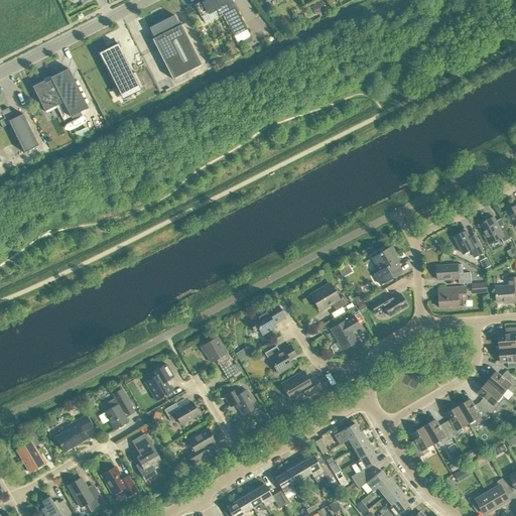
[(247,30),(236,8),(231,0),(217,0),(216,1),(215,0),(204,0),(194,5),(201,18),(215,11),(218,17),(222,15),(233,37),(247,30)]
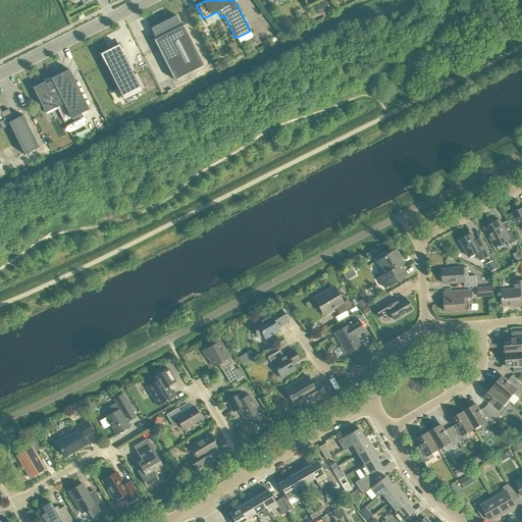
[(330,10),(325,1),(314,6),(319,16),(330,10)]
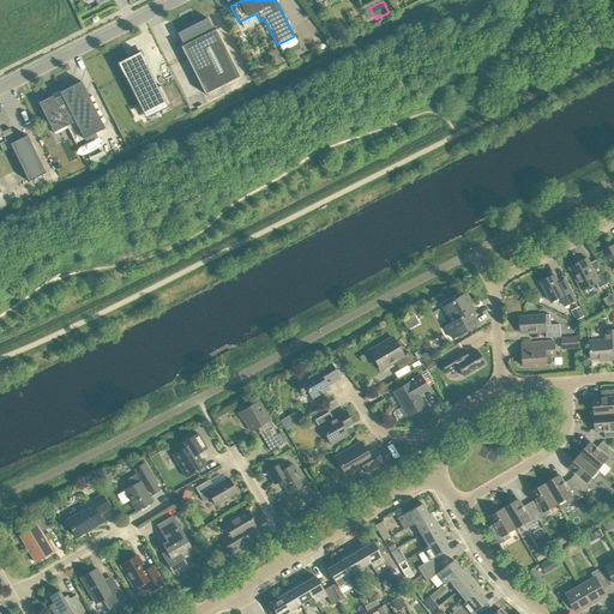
[(206,18),(176,34),(182,46),(180,47),(180,48),(181,48),(204,95),(239,77),(215,30),(216,30),(216,29),(212,30),(206,18)]
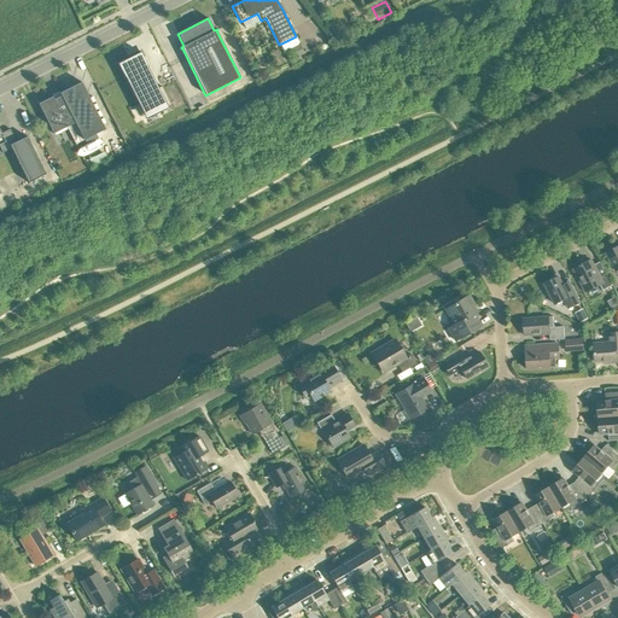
[(304,54),(299,45),(289,50),(293,59),(304,54)]
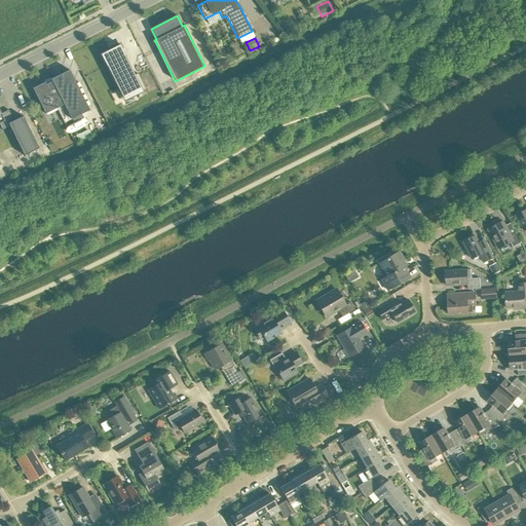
[(119,45),(100,54),(123,101),(143,91),(119,45)]
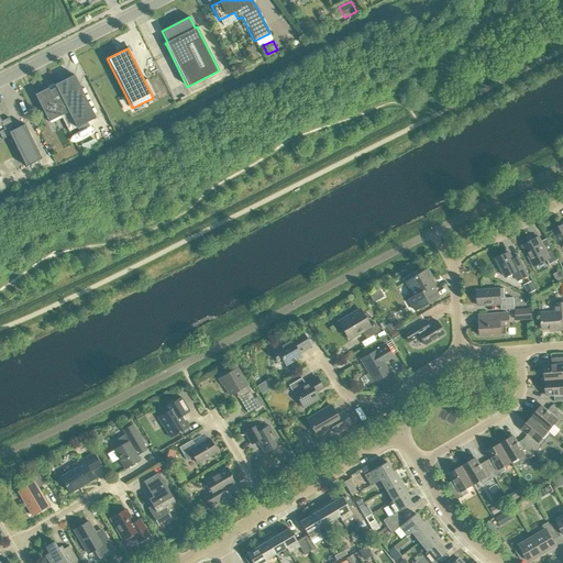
[(47,88),(34,95),(46,118),(58,112),(63,121),(70,118),(76,129),(96,119),(74,75),(66,79),(65,78),(61,79),(62,81),(54,85),(59,95),(53,98),(47,88)]
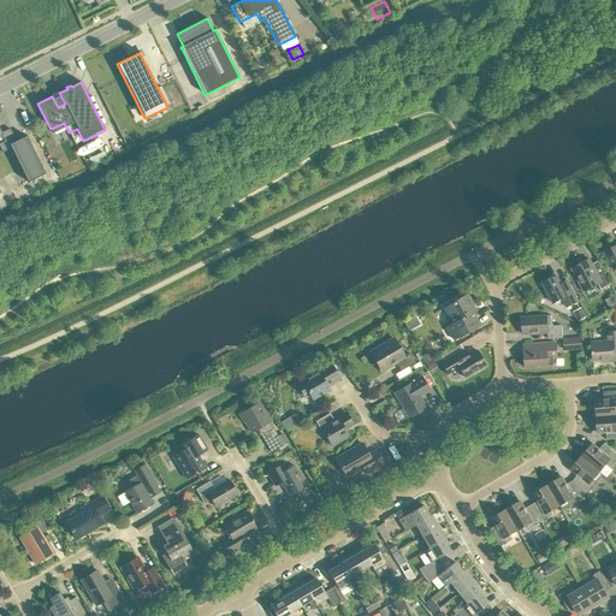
[(0,131),(0,147),(3,153),(11,148),(28,183),(46,175),(27,136),(16,142),(10,129),(1,134),(0,131)]
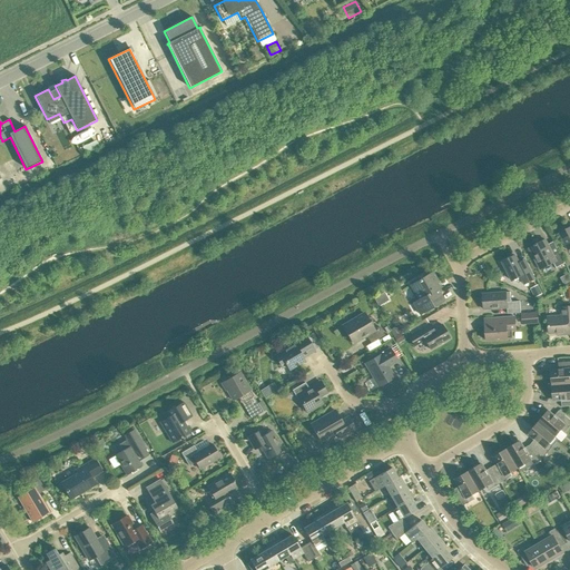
[(569,227),(559,233),(568,251),(569,249),(569,227)]
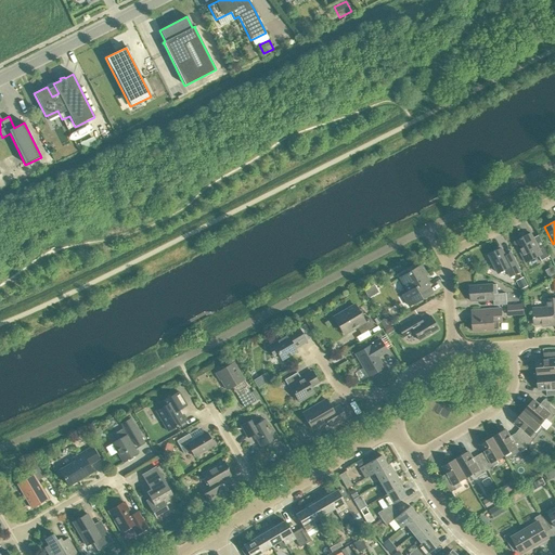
[(515,242),(526,262),(539,256),(541,261),(545,259),(550,257),(544,245),(538,248),(531,234),(515,242)]
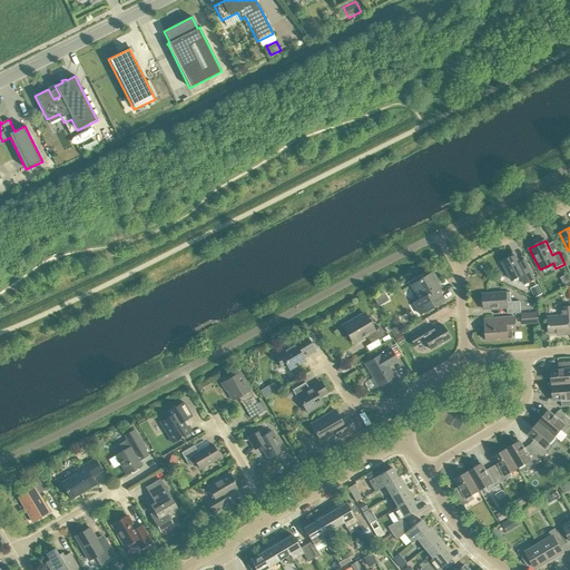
[(502,263),(511,281),(520,276),(524,285),(534,279),(524,261),(519,263),(516,256),(502,263)]
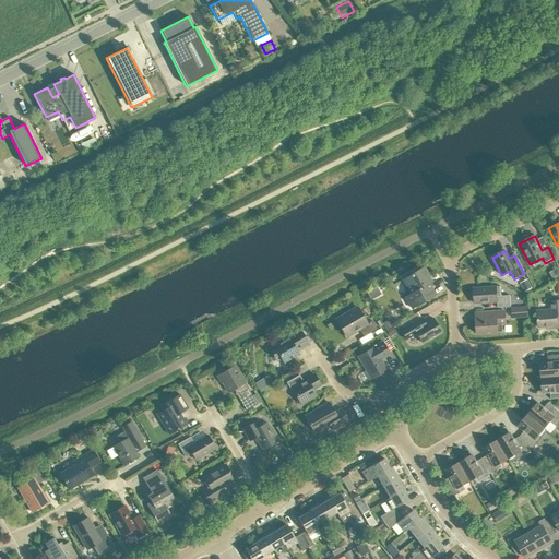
[(428,284),(432,282),(424,268),(402,280),(409,294),(404,297),(412,309),(435,295),(428,284)]
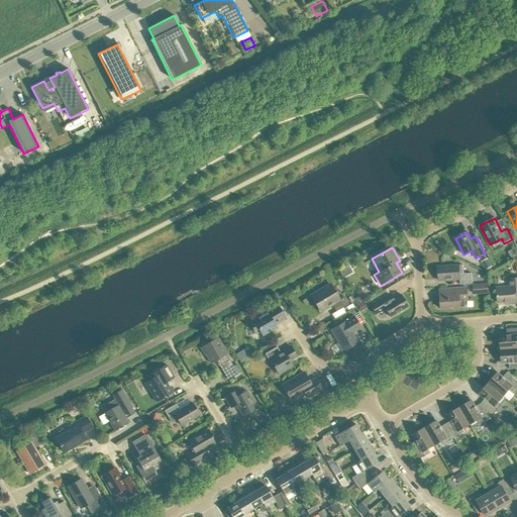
[(481,263),(485,271),(492,267),(488,259),(481,263)]
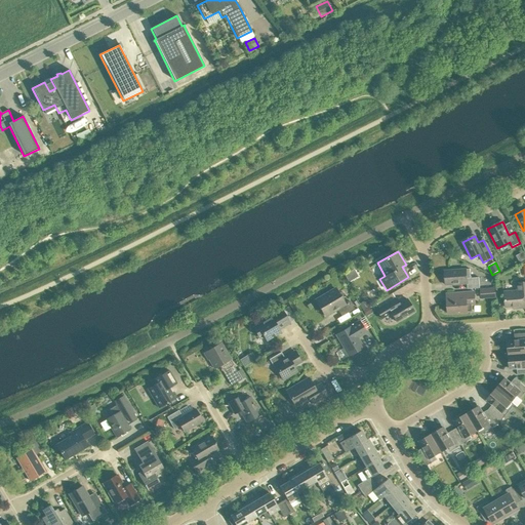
[(444,271),(445,285),(467,284),(468,289),(480,288),(479,278),(471,278),(470,270),(444,271)]
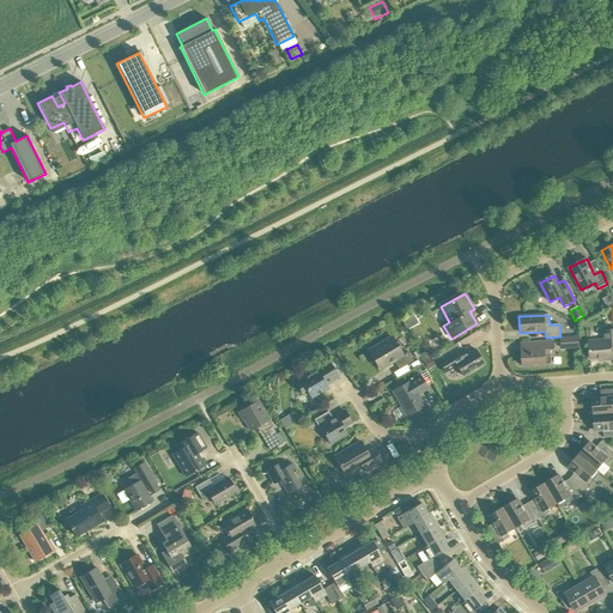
[(599,358),(599,362),(612,360),(612,351),(612,349),(612,347),(612,329),(602,332),(604,340),(588,341),(590,359),(599,358)]
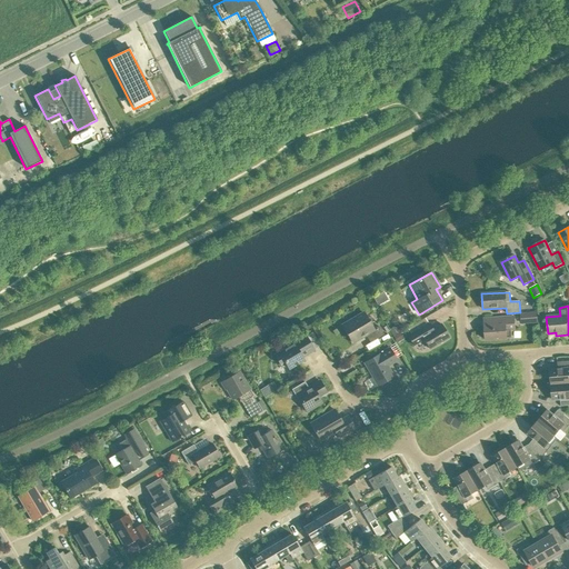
[(370,342),(383,335),(378,327),(372,330),(363,313),(341,326),(351,343),(352,342),(353,343),(360,339),(360,338),(366,335),(370,342)]
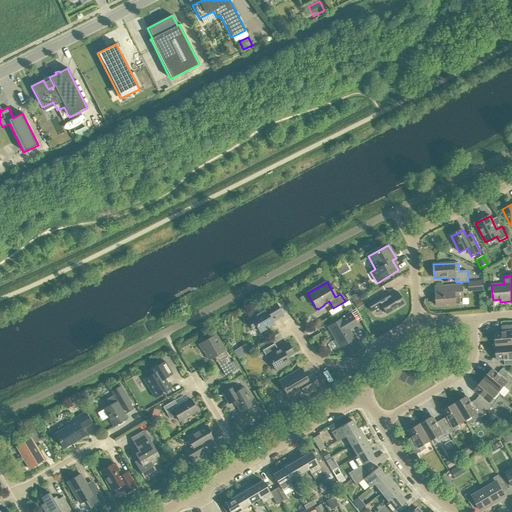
[(482,282),(468,283),(469,291),(483,290),(482,282)]
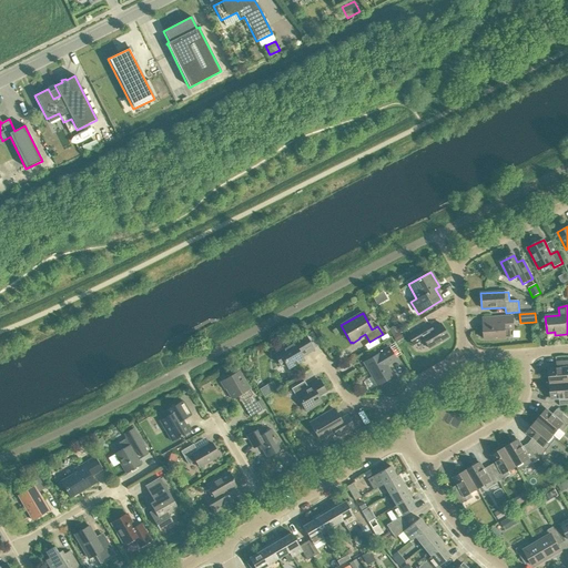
[(494,325),(483,325),(484,340),(511,337),(510,330),(514,330),(513,316),(493,317),(494,325)]
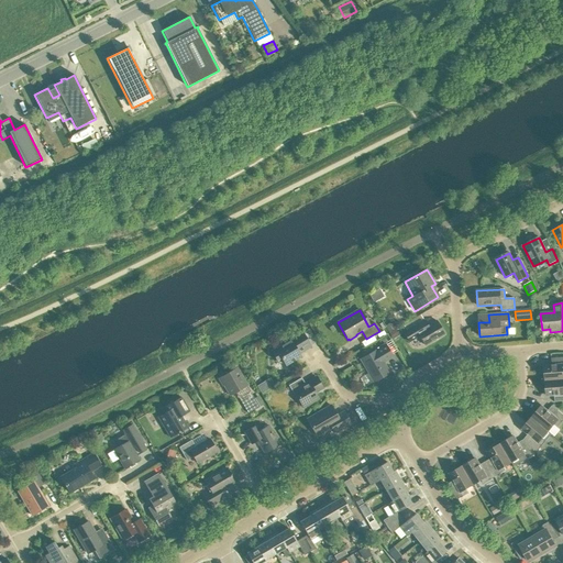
[(403,332),(408,342),(419,337),(424,345),(444,334),(435,321),(428,326),(424,320),(403,332)]
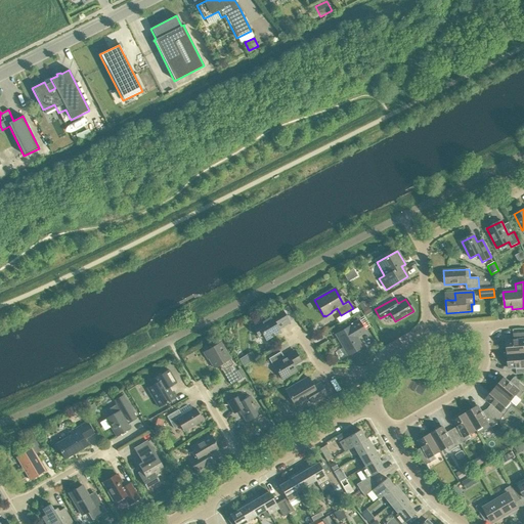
[(372,312),(368,306),(362,310),(365,316),(372,312)]
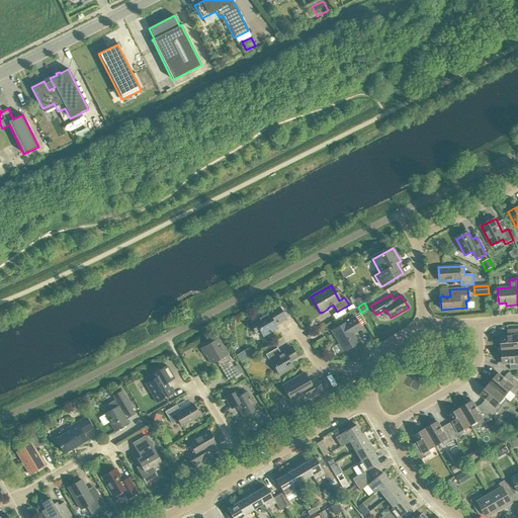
[(285,320),(278,307),(277,306),(257,317),(258,318),(249,323),(254,333),(259,330),(262,337),(276,328),(275,326),(285,320)]
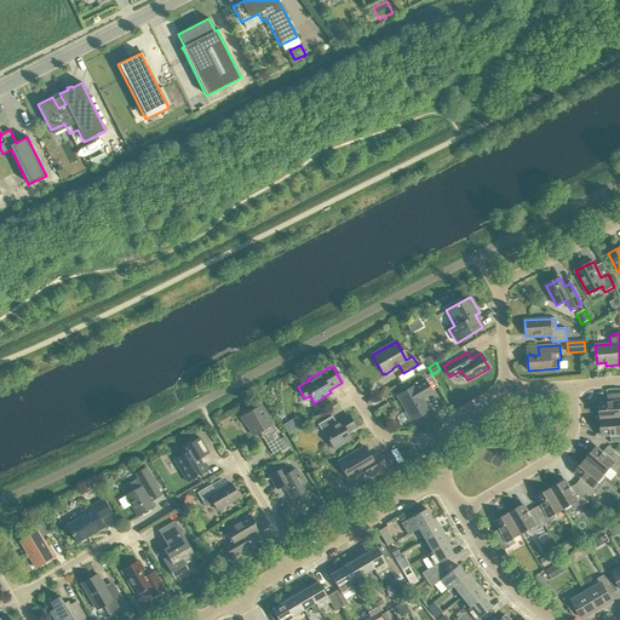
[(422,401),(432,394),(423,378),(412,385),(413,386),(396,396),(411,420),(428,411),(422,401)]
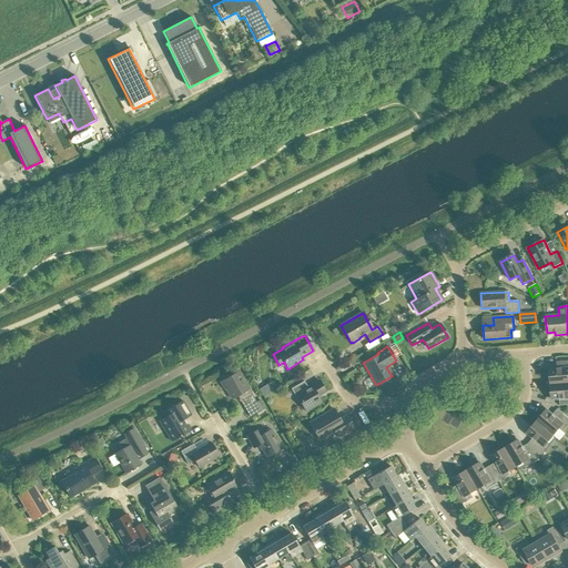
[(549,368),(550,384),(567,383),(567,361),(556,362),(557,368),(549,368)]
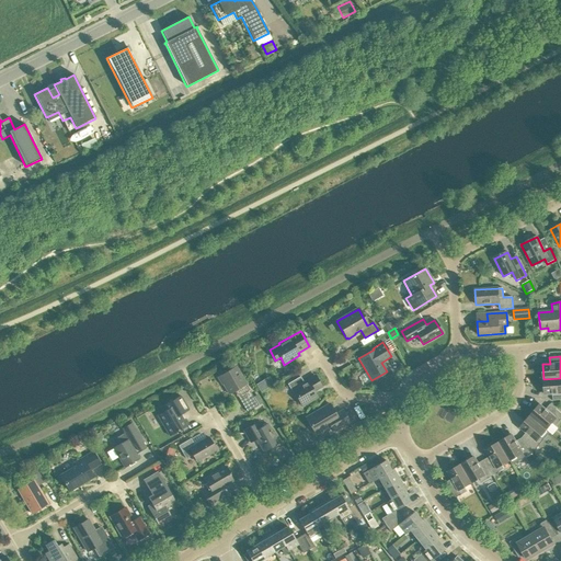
[(245,385),(236,367),(217,378),(221,385),(222,385),(228,395),(235,391),(236,395),(240,396),(249,390),(245,385)]
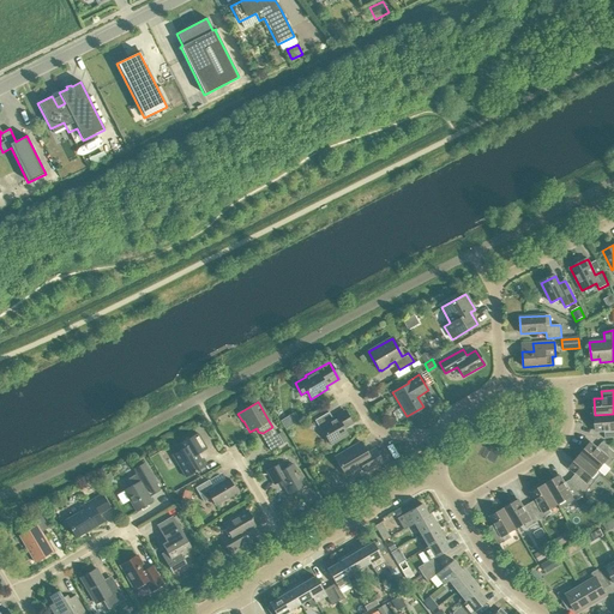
[(335,416),(336,417),(332,420),(327,413),(314,421),(318,428),(319,427),(330,445),(347,434),(343,428),(351,423),(344,411),(335,416)]
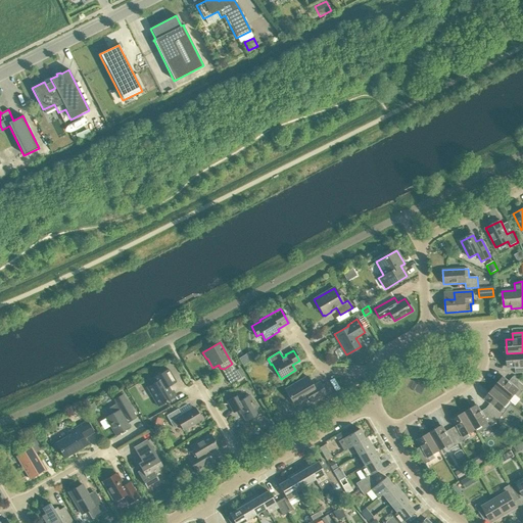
[(522,352),(507,353),(508,368),(515,368),(515,374),(522,373),(522,352)]
